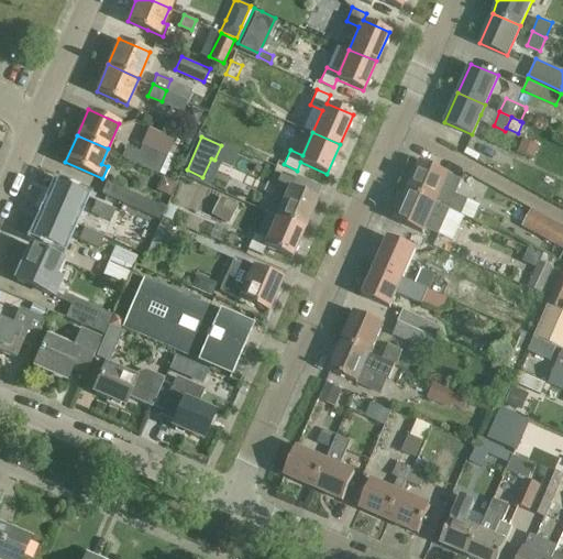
[(525,136),(519,149),(534,155),(540,144),(525,136)]
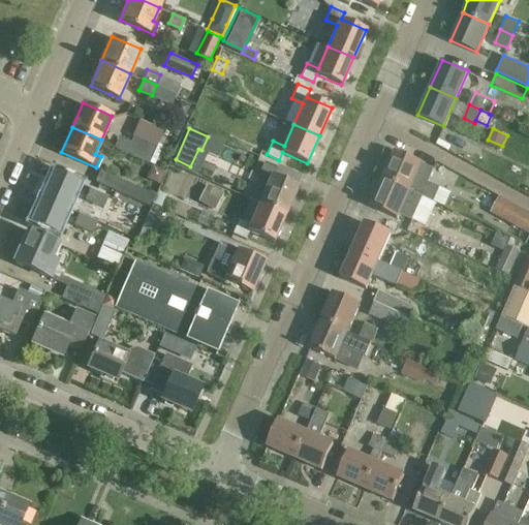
[(131,140),(119,133),(114,146),(149,161),(156,145),(133,134),(131,140)]
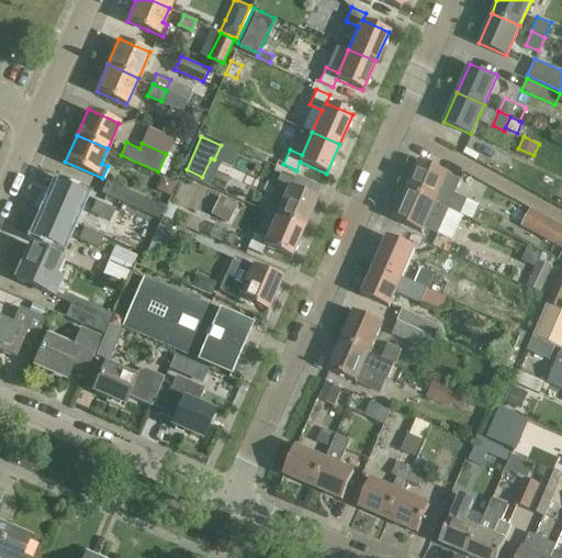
[(420,159),(407,189),(435,201),(447,207),(449,208),(460,212),(467,198),(454,192),(461,178),(448,171),(420,159)]
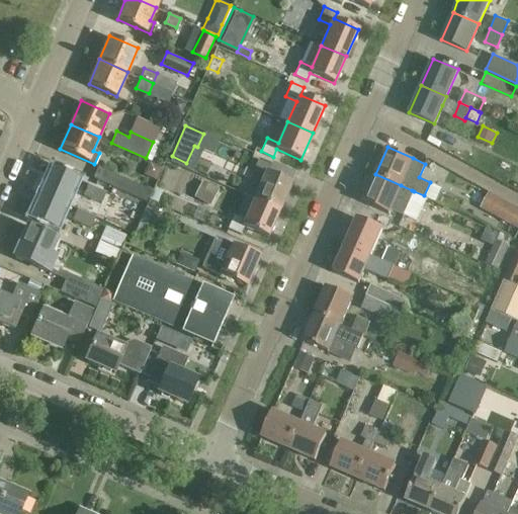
[(252,172),(243,193),(254,198),(279,208),(291,182),(267,171),(270,164),(258,158),(252,172)]
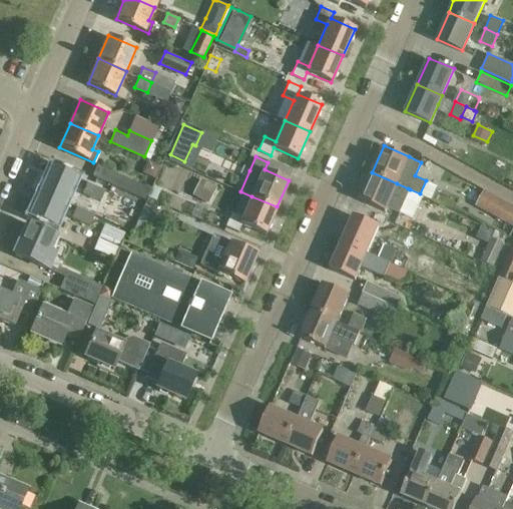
[(76,176),(69,173),(51,165),(40,190),(65,200),(76,176)]
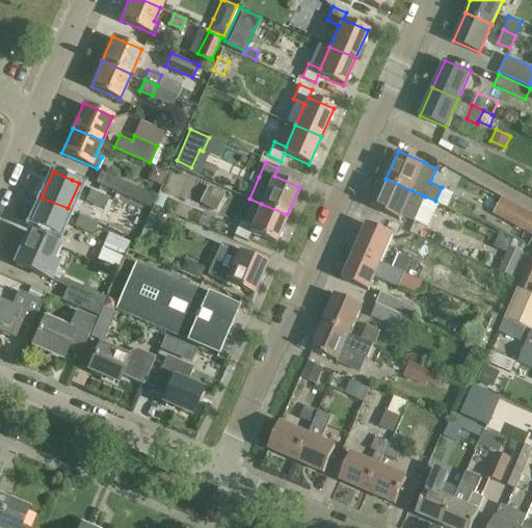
[(154,193),(131,183),(104,172),(100,182),(150,205),(154,193)]
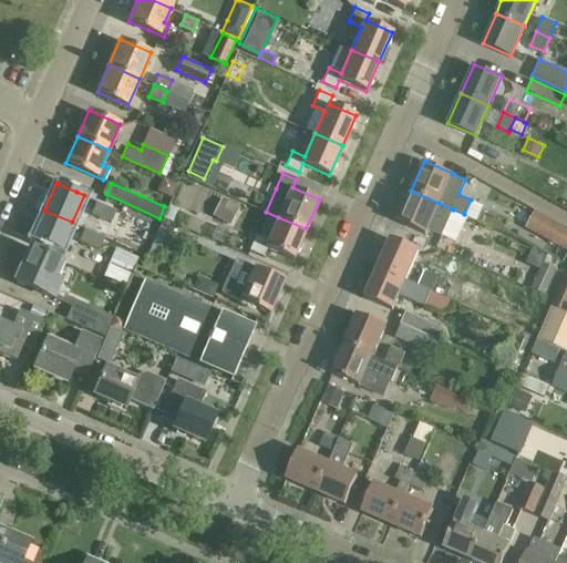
[(411,191),(398,221),(419,229),(426,233),(428,228),(442,234),(445,226),(451,214),(453,210),(451,208),(439,203),(411,191)]
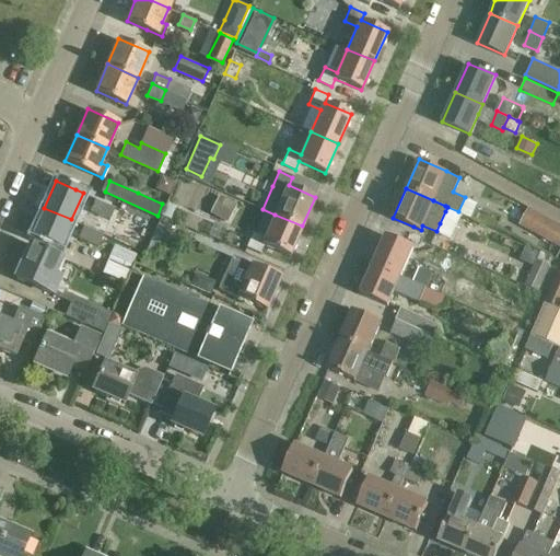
[(109,219),(115,207),(95,198),(90,210),(109,219)]
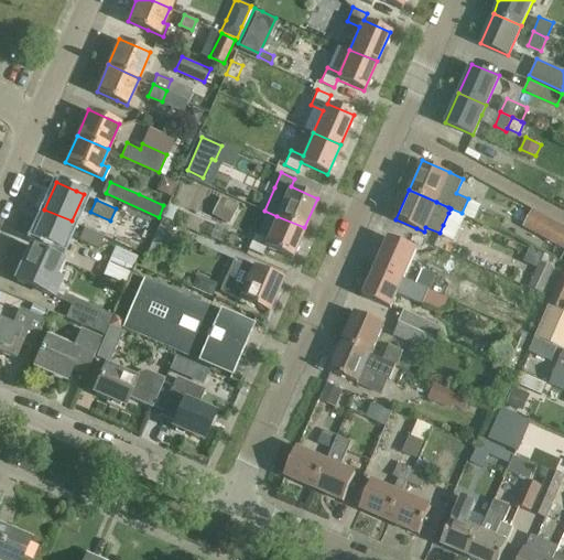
[(60,248),(72,221),(44,210),(33,236),(60,248)]
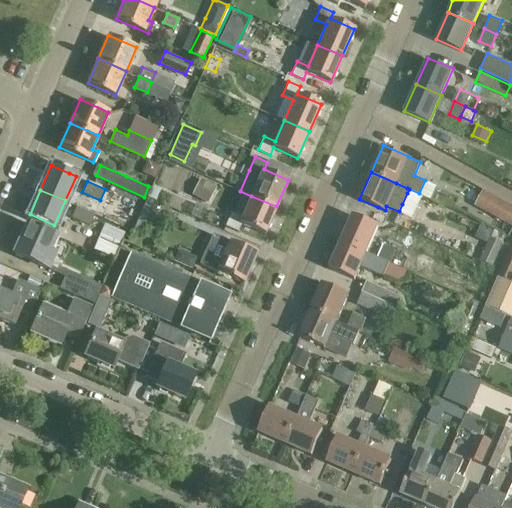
[(476,203),(511,222),(511,219),(511,205),(483,190),(476,203)]
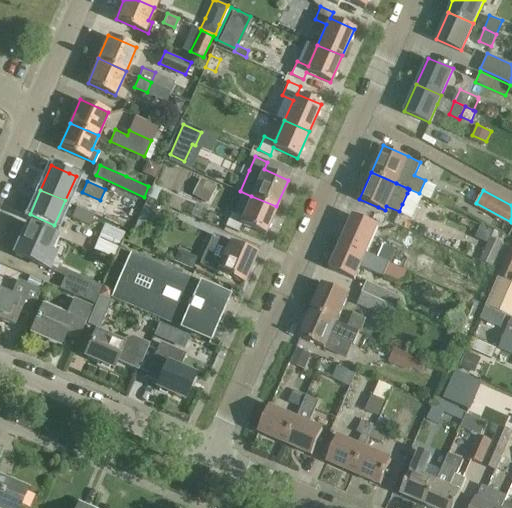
[(231,211),(225,225),(237,230),(240,223),(264,233),(276,206),(251,196),(242,215),(231,211)]
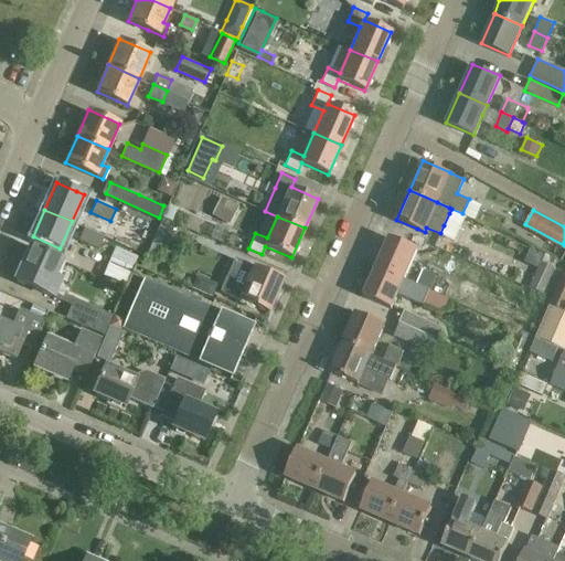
[(159,223),(146,255),(141,266),(162,275),(168,263),(158,258),(171,229),(159,223)]
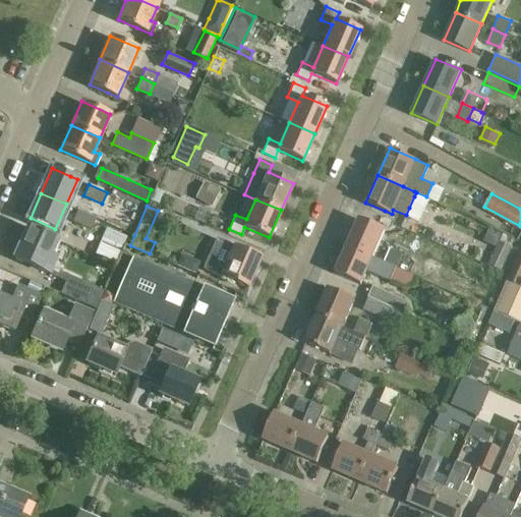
[(91,228),(96,217),(78,209),(73,219),(91,228)]
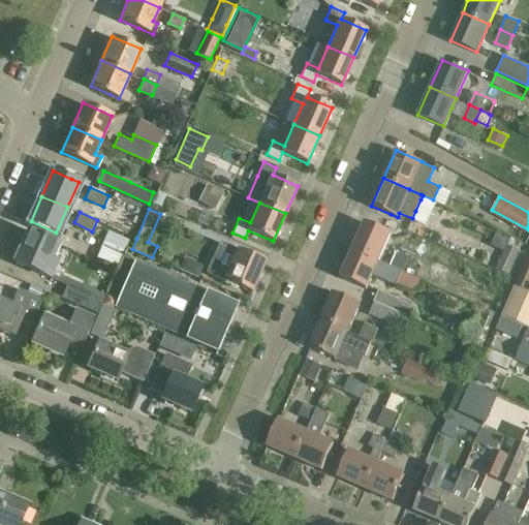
[(416,246),(442,255),(438,268),(458,275),(467,249),(441,240),(446,227),(426,219),(416,246)]
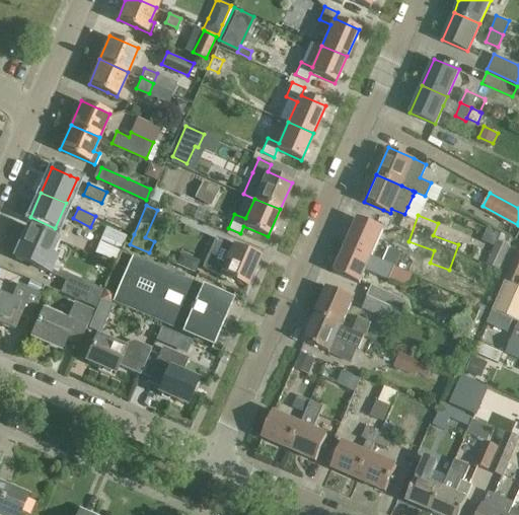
[(358,216),(346,243),(371,254),(383,227),(358,216)]
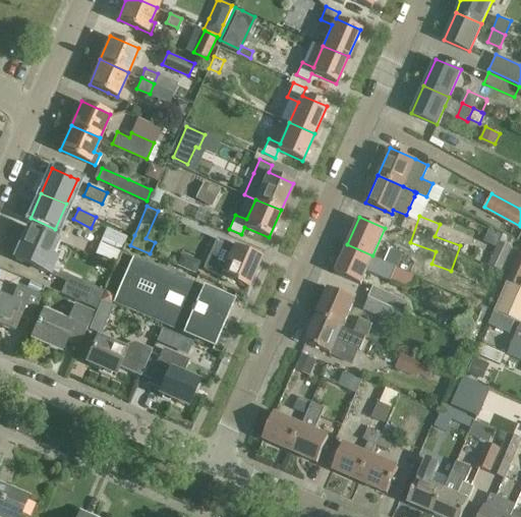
[(52,237),(45,234),(26,226),(12,256),(65,280),(60,291),(96,307),(103,289),(53,267),(57,256),(46,251),(52,237)]
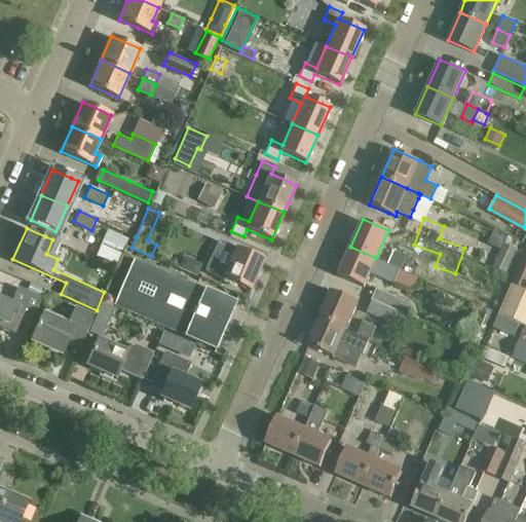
[(509,234),(504,243),(516,248),(519,239),(509,234)]
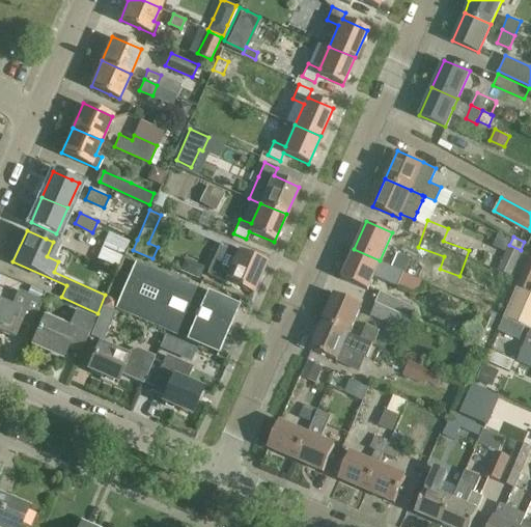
[(220,241),(206,272),(226,281),(233,284),(252,293),(266,261),(247,253),(240,250),(224,243),(220,241)]
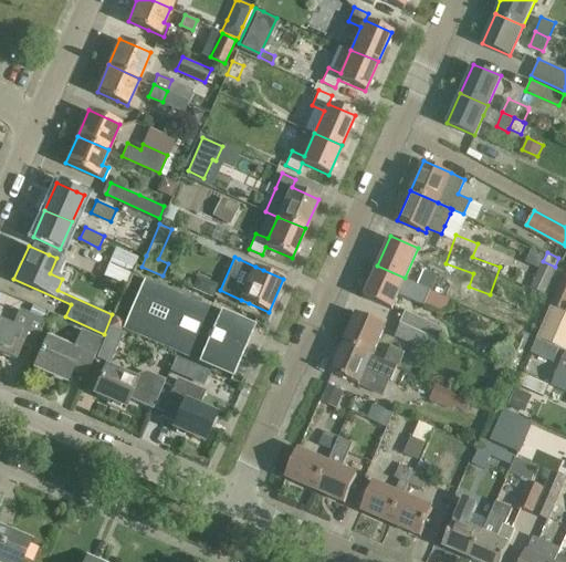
[(542,260),(531,285),(544,292),(556,267),(555,267),(543,261),(542,260)]
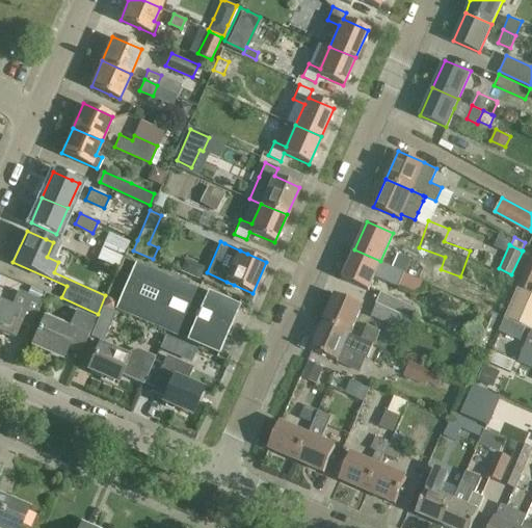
[(342,278),(362,286),(368,289),(376,269),(389,274),(387,280),(399,285),(404,271),(393,266),(380,261),(354,249),(342,278)]
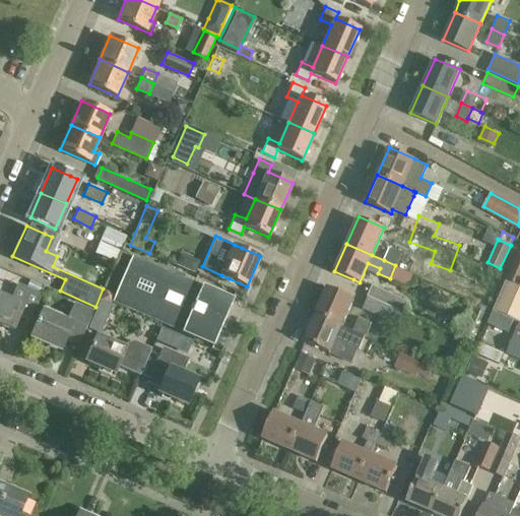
[(390,247),(384,260),(395,265),(401,252),(390,247)]
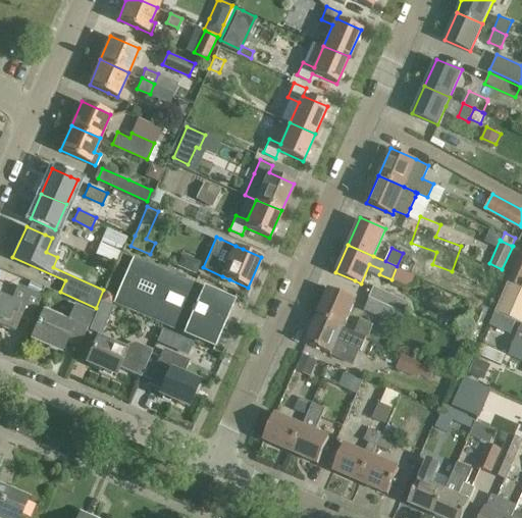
[(520,285),(521,280),(521,251),(509,279),(520,285)]
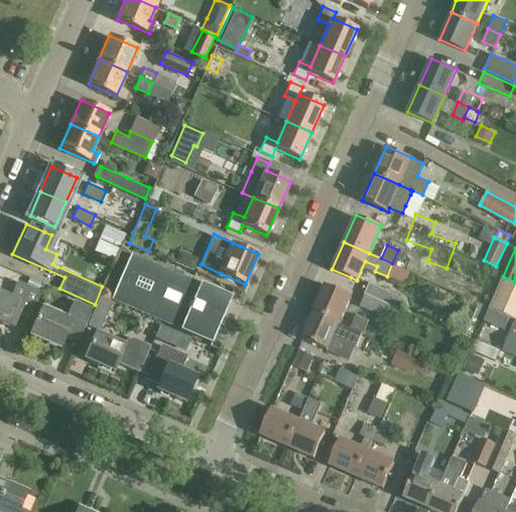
[(411,252),(402,277),(425,285),(433,260),(411,252)]
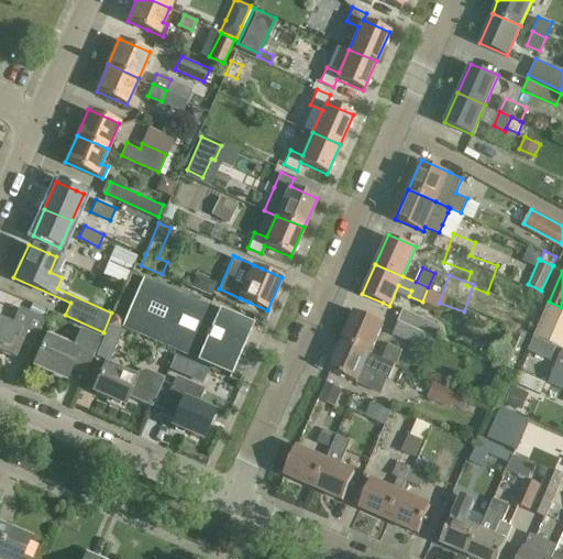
[(209,299),(207,305),(142,276),(121,325),(231,372),(252,324),(222,311),(223,306),(209,299)]
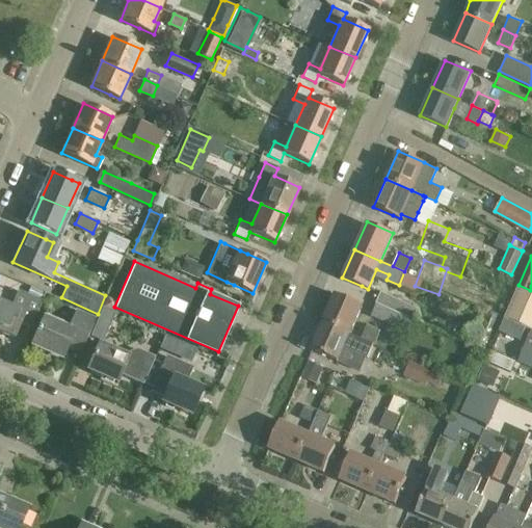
[(514,295),(521,280),(511,275),(504,291),(514,295)]
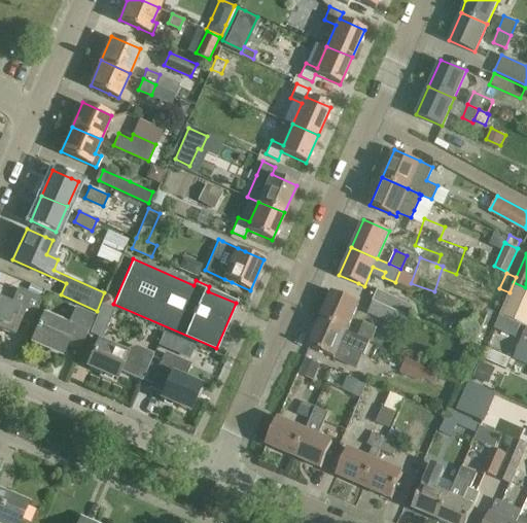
[(526,325),(526,289),(515,284),(501,315),(521,323),(526,325)]
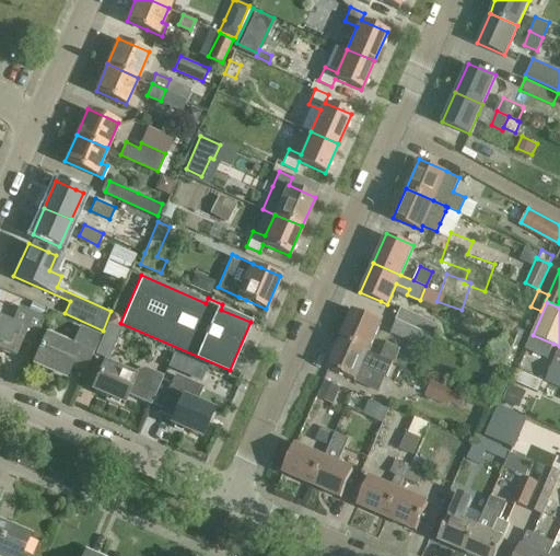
[(31,344),(44,314),(46,308),(34,303),(32,309),(22,304),(13,323),(0,316),(0,348),(14,355),(21,339),(31,344)]
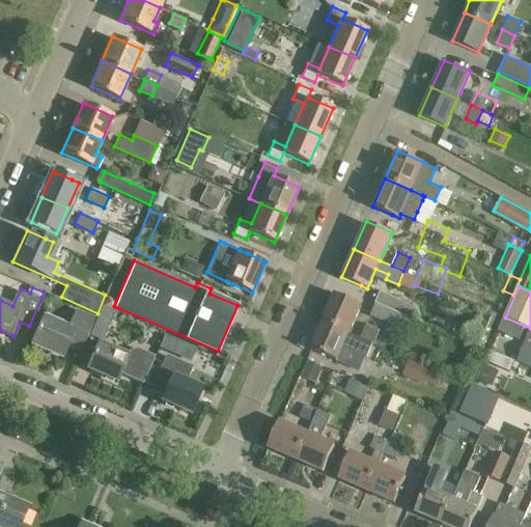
[(376,302),(410,316),(415,305),(382,289),(376,302)]
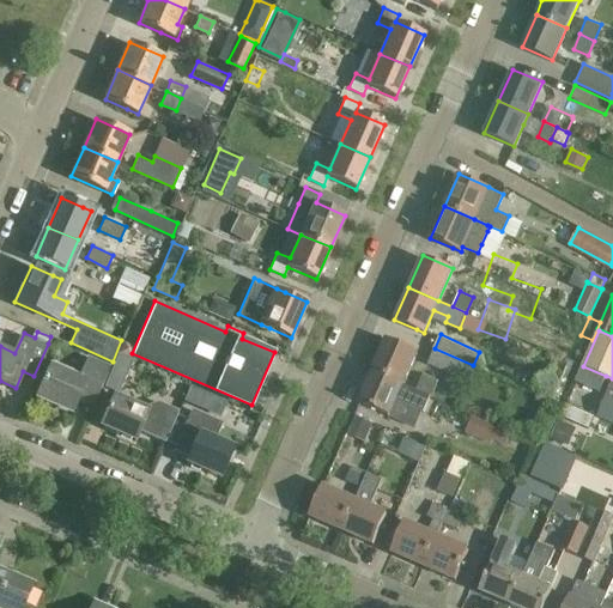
[(387,338),(372,369),(404,382),(417,351),(387,338)]
